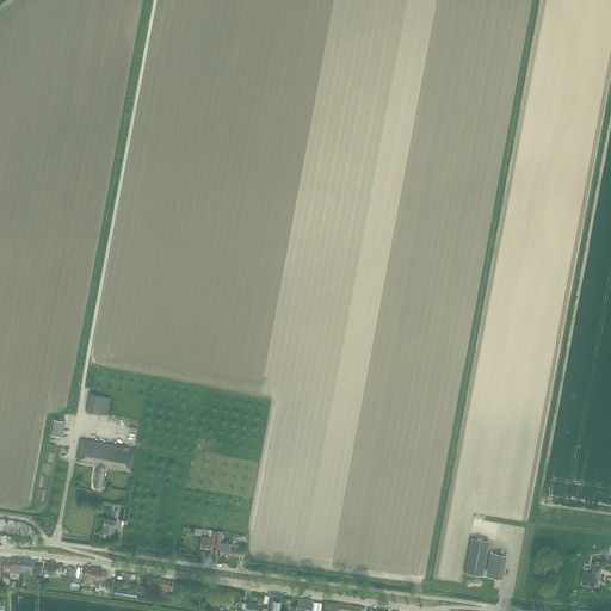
[(90,394),(87,412),(106,415),(110,397),(90,394)]
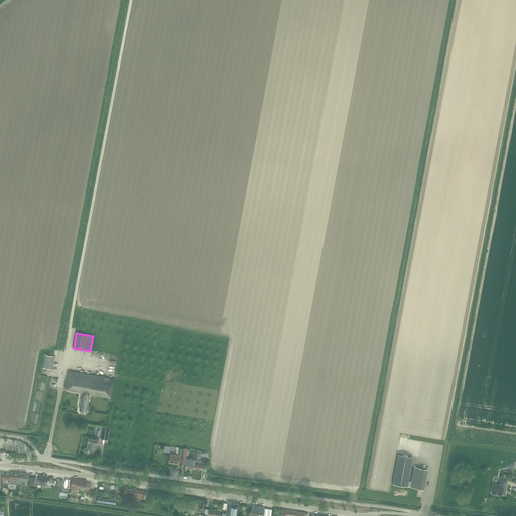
[(45,354),(43,367),(51,369),(53,356),(45,354)]
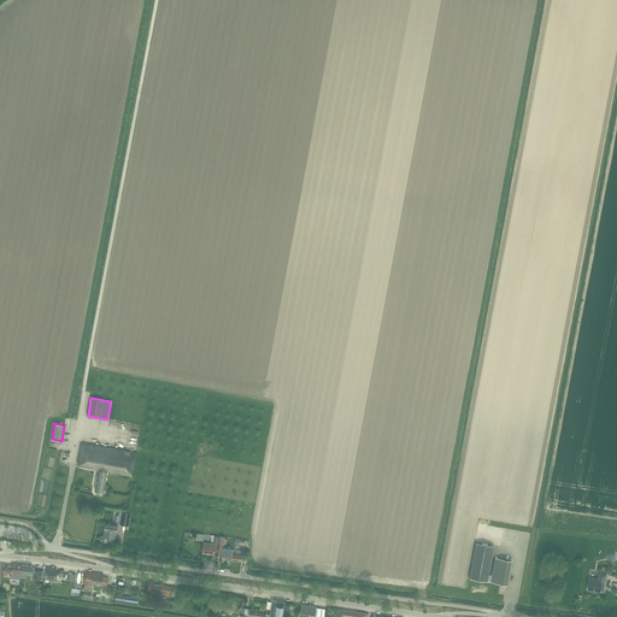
[(136,452),(89,444),(82,442),(78,465),(99,470),(95,491),(104,492),(104,491),(107,491),(107,486),(105,485),(107,471),(133,476),(136,452)]
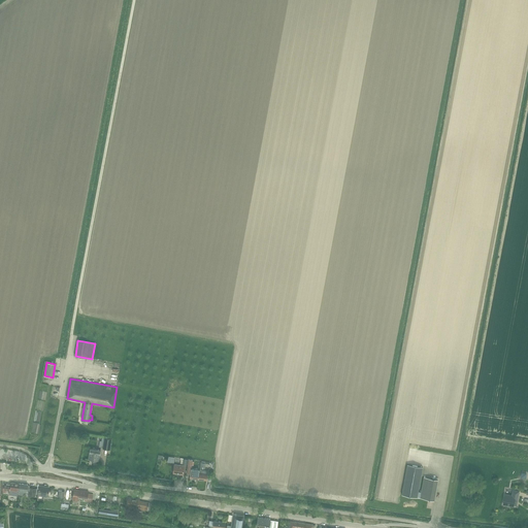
[(104,437),(103,449),(110,450),(112,438),(104,437)]
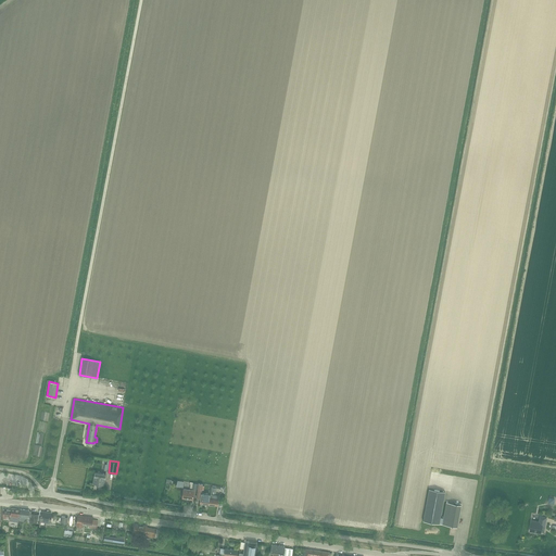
[(95,476),(93,483),(104,485),(105,478),(105,474),(96,472),(95,476)]
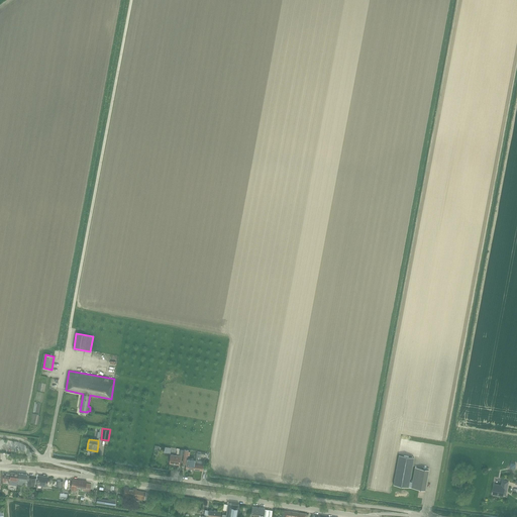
[(185,449),(183,464),(186,464),(186,469),(194,470),(195,459),(191,459),(188,458),(189,450),(185,449)]
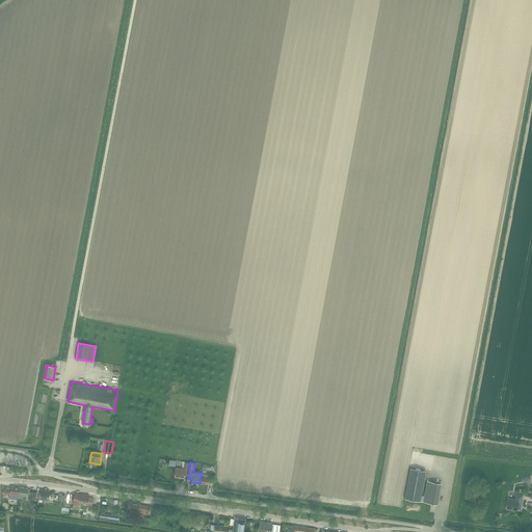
[(203,467),(202,472),(207,473),(207,470),(208,471),(208,473),(211,473),(211,471),(211,468),(207,467),(207,464),(203,464),(203,467)]
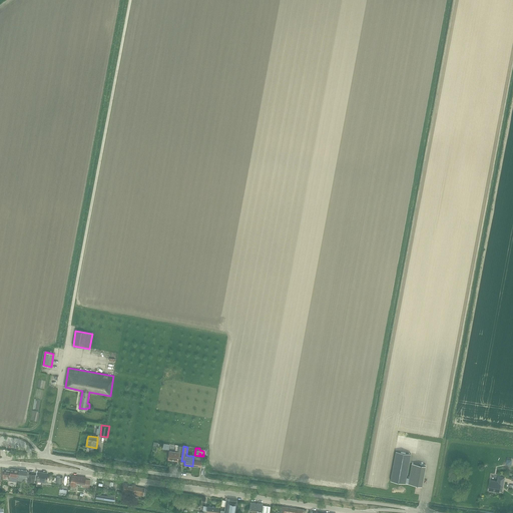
[(179,453),(169,451),(168,460),(177,461),(179,453)]
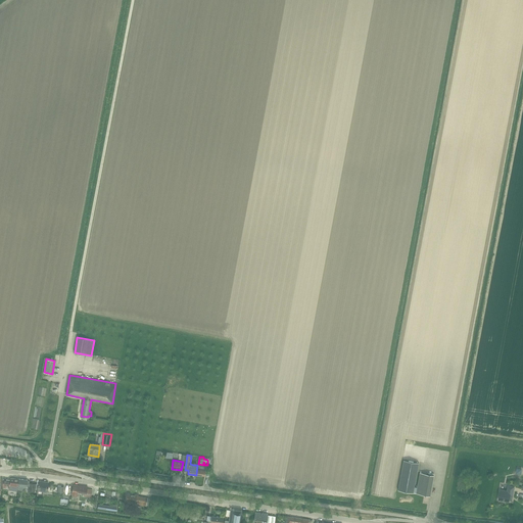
[(419,463),(403,460),(398,490),(413,492),(419,463)]
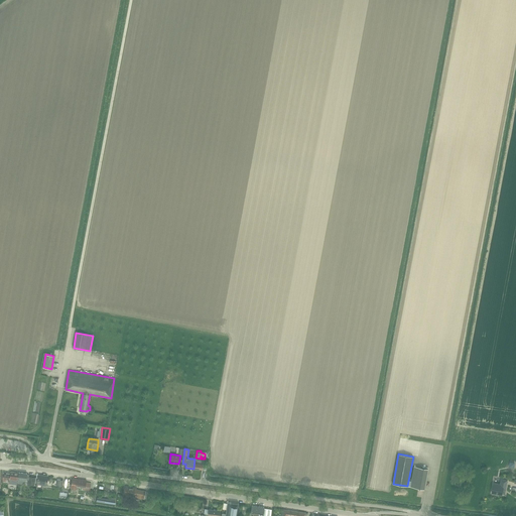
[(195,459),(194,469),(203,470),(204,460),(195,459)]
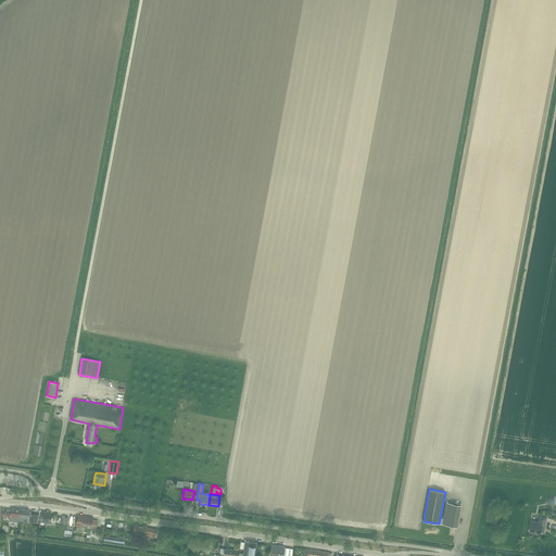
[(462,505),(446,503),(443,525),(457,527),(462,505)]
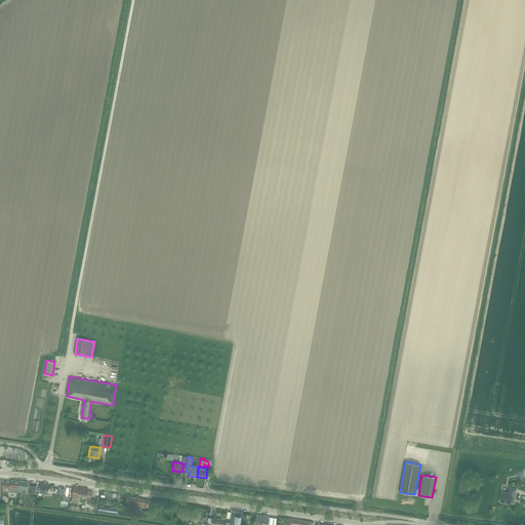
[(3,486),(3,488),(3,489),(6,490),(6,486),(9,487),(9,492),(17,492),(18,487),(19,481),(11,480),(11,482),(4,481),(3,486)]
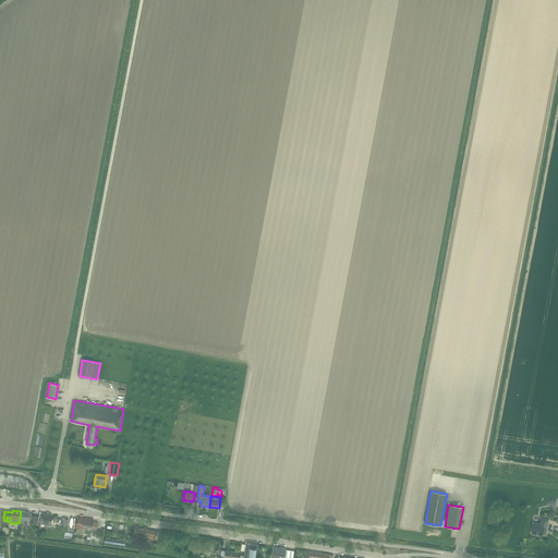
[(21,511),(20,518),(20,522),(24,523),(25,518),(29,519),(31,519),(31,522),(38,522),(39,522),(40,516),(32,516),(32,513),(29,513),(29,512),(21,511)]
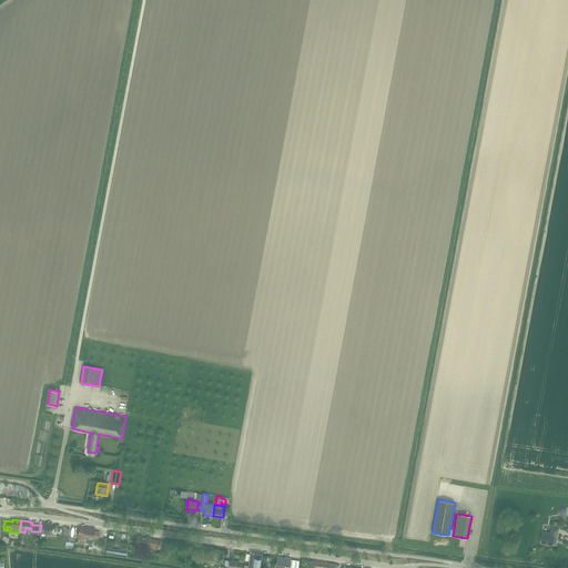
[(41,525),(40,531),(41,531),(40,537),(47,538),(48,534),(48,533),(52,533),(53,524),(42,523),(42,526),(41,525)]
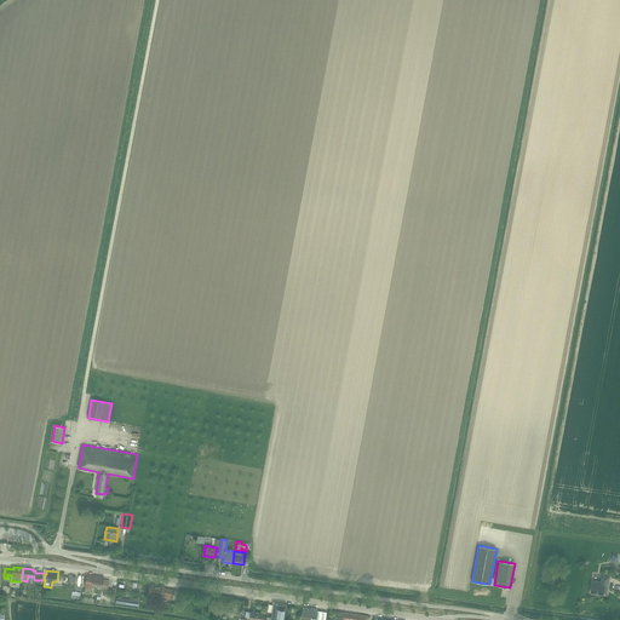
[(87,574),(86,583),(86,586),(92,587),(93,583),(101,584),(99,587),(108,589),(109,580),(104,580),(104,577),(87,574)]
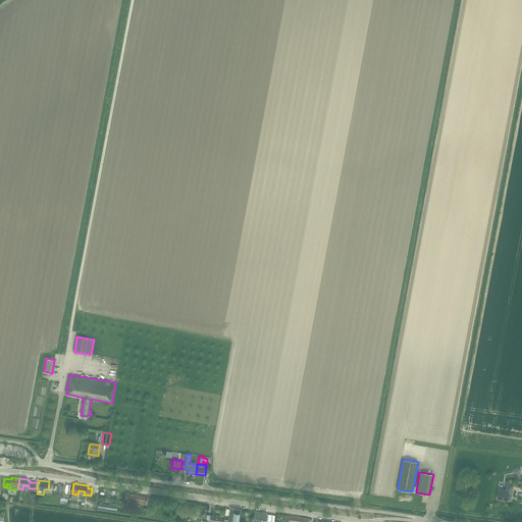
[(500,488),(498,499),(508,501),(509,496),(509,493),(510,494),(512,494),(514,485),(507,484),(506,489),(500,488)]
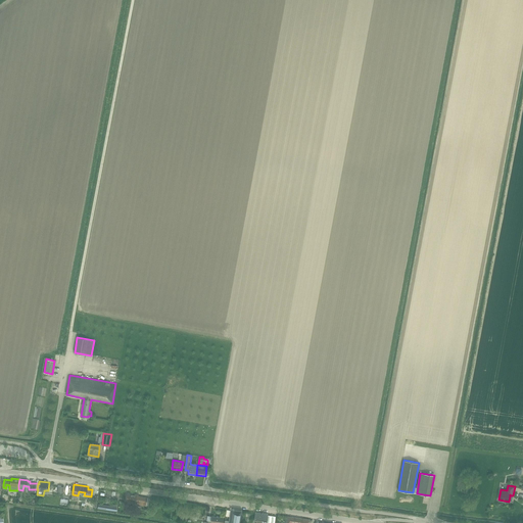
[(139,495),(128,492),(126,502),(126,506),(131,507),(132,503),(147,506),(148,497),(139,496),(139,495)]
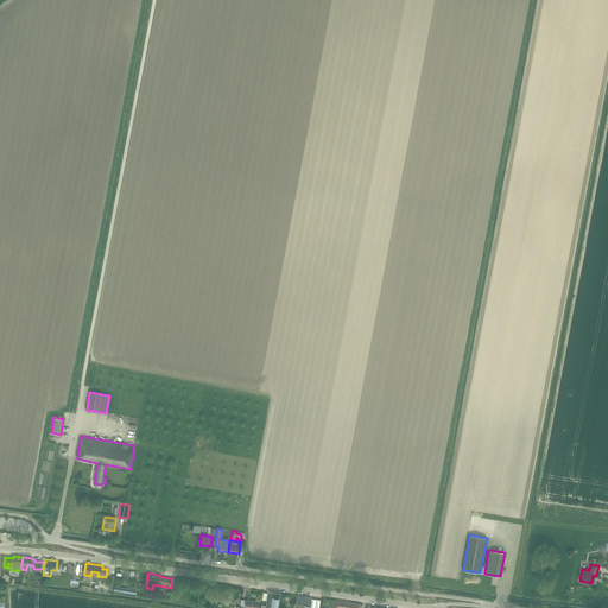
[(279,607),(282,593),(272,591),(268,591),(266,605),(261,605),(260,607),(279,607)]
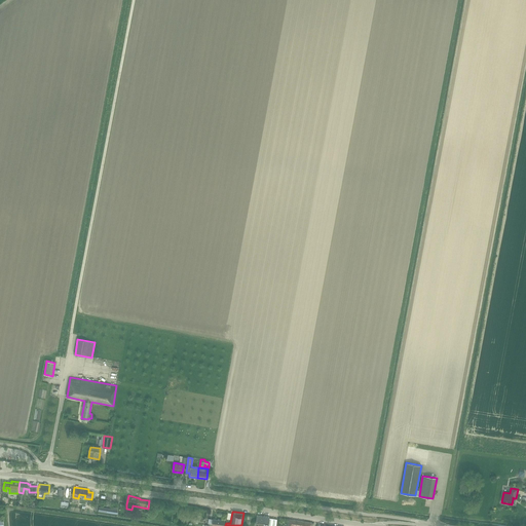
[(257,516),(256,524),(259,524),(258,525),(275,525),(276,525),(277,519),(269,518),(269,517),(257,515),(257,516)]
